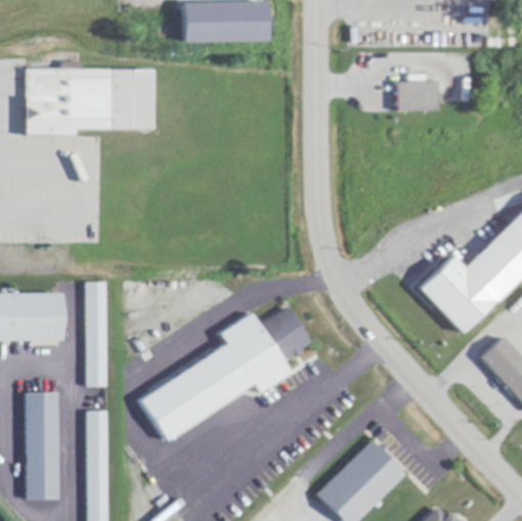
[(266,38),(265,0),(182,0),(183,39),(266,38)]
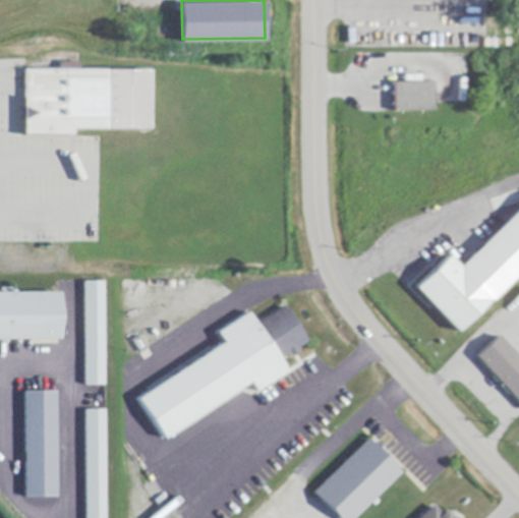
[(29,67),(154,68),(153,127),(75,126),(75,133),(27,133),(29,67)]
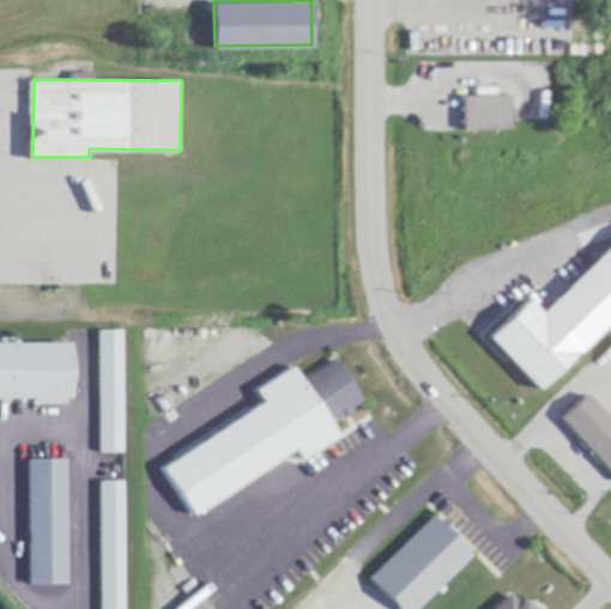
[(512,119),(512,128),(465,129),(465,125),(464,125),(464,122),(463,108),(465,108),(465,95),(512,95),(512,119)]
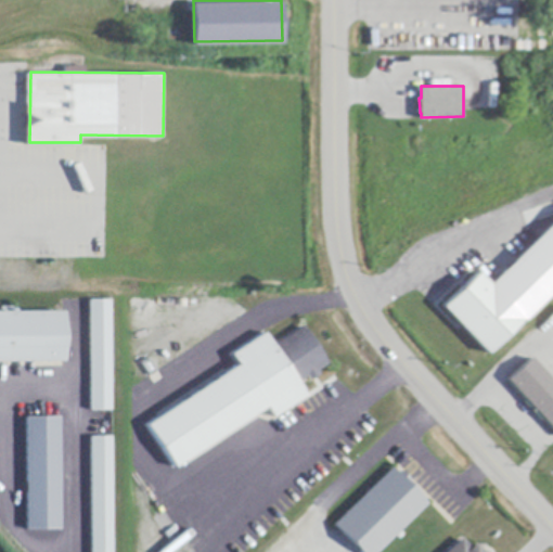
[(462,325),(461,323),(452,313),(450,311),(444,305),(463,285),(466,283),(478,271),(479,270),(491,282),(497,277),(540,234),(552,221),(552,290),(524,319),(523,318),(488,351),(462,325)]
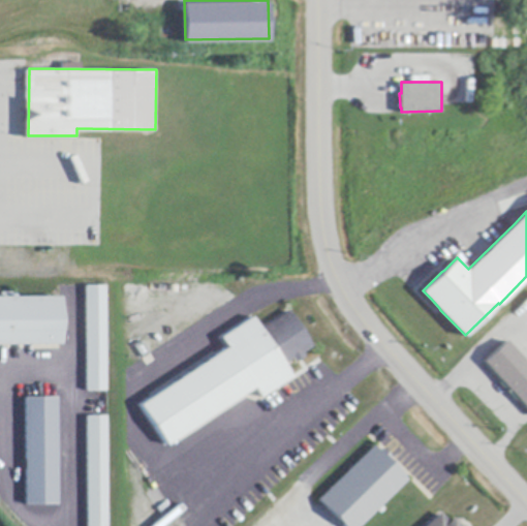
[(107,389),(88,389),(88,284),(107,284),(107,389)]
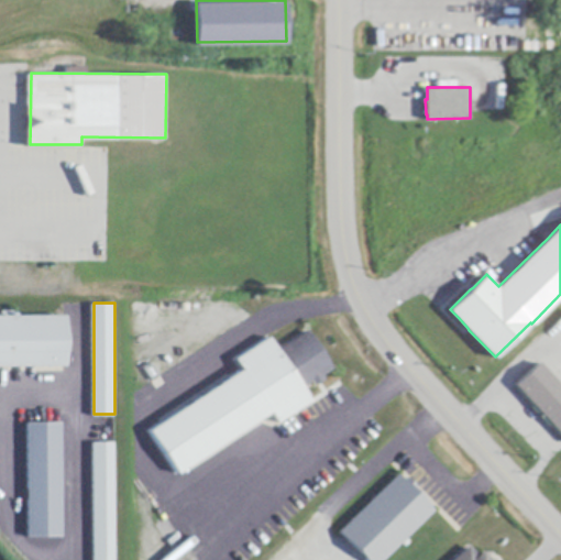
[(67,314),(67,364),(0,364),(0,315),(3,315),(3,309),(15,309),(15,311),(18,311),(18,314),(67,314)]
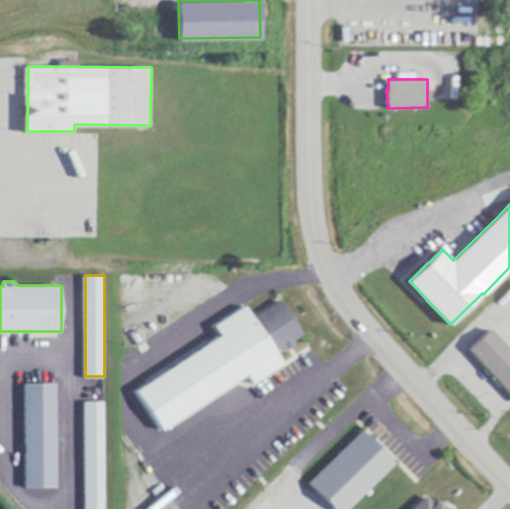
[(294,345),(291,347),(288,349),(286,345),(276,351),(282,360),(284,363),(285,364),(255,384),(248,373),(165,429),(139,390),(223,334),(216,325),(246,305),(254,318),(281,300),(303,333),(294,340),(297,343),(294,345)]
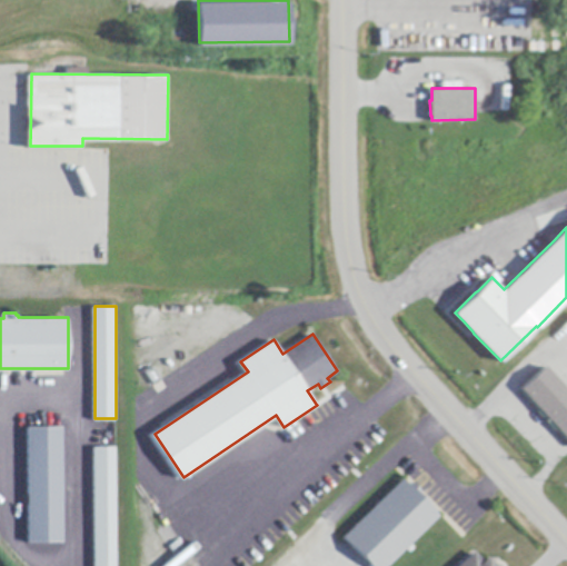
[(547,365),(566,387),(566,439),(556,428),(555,429),(537,410),(538,408),(520,388),(521,387),(546,364),(547,365)]
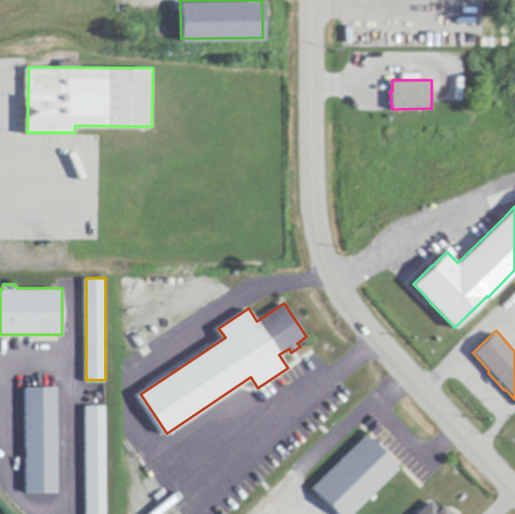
[(27,491),(26,387),(58,387),(59,491),(27,491)]
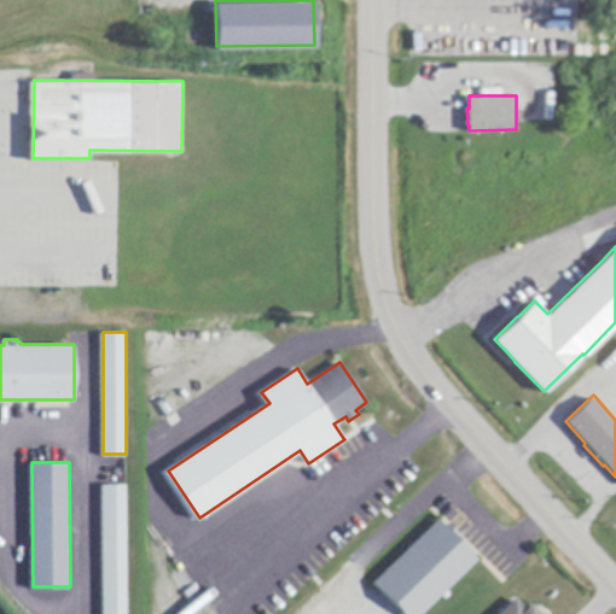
[(104,613),(104,484),(127,484),(127,613),(104,613)]
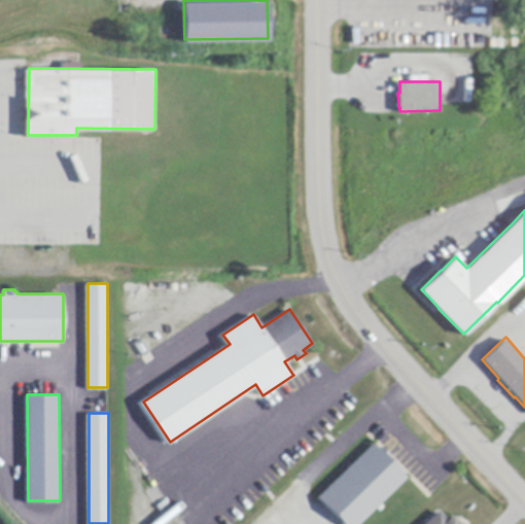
[(382,446),(382,445),(391,454),(391,455),(389,457),(408,476),(358,523),(346,523),(319,496),(374,442),(380,448),(382,446)]
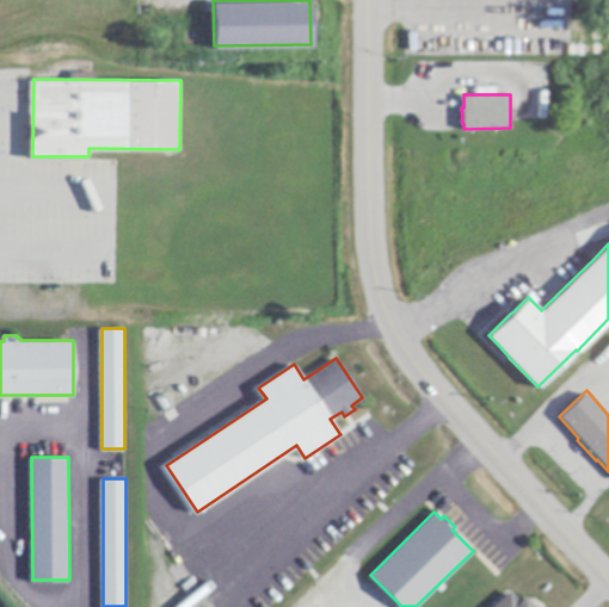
[(530,601),(534,605),(536,606),(492,606),(510,590),(520,600),(526,595),(530,601)]
